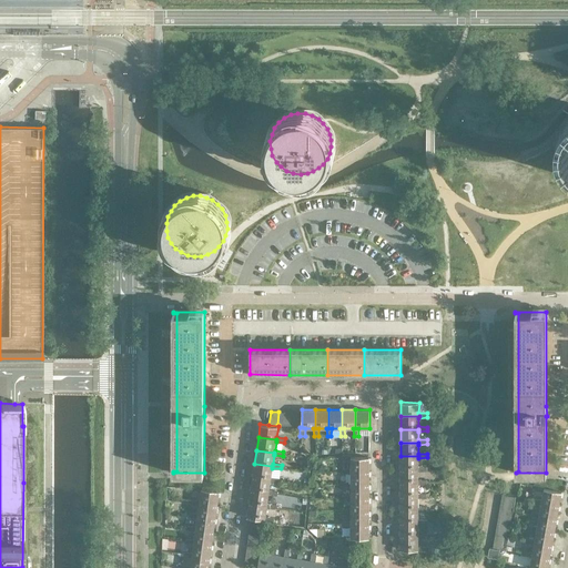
[(342,455),(342,459),(351,459),(351,468),(351,470),(369,470),(369,457),(351,457),(351,455),(342,455)]
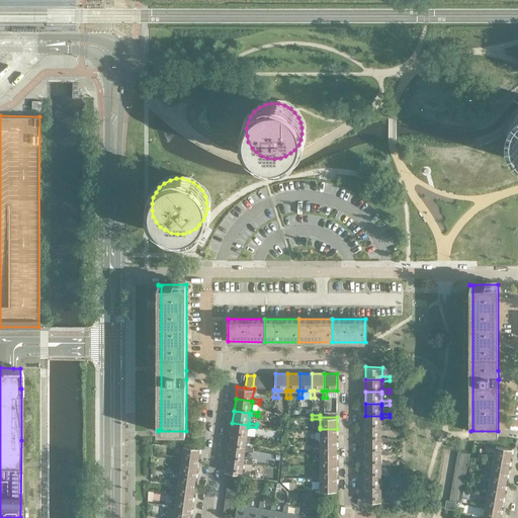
[(365,416),(365,428),(381,428),(381,430),(390,429),(390,426),(381,425),(381,418),(381,416),(365,416)]
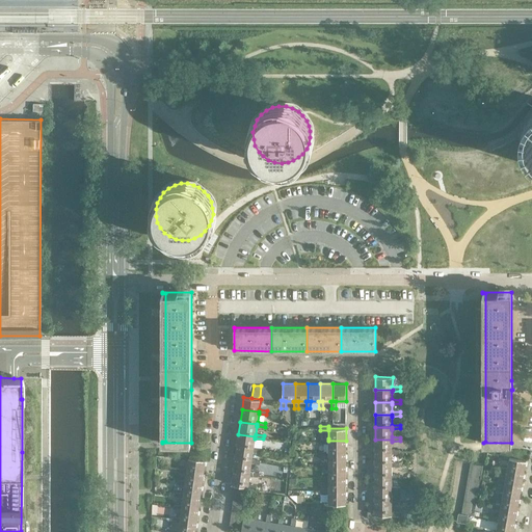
[(238,434),(237,447),(254,449),(254,451),(261,452),(262,448),(254,447),(255,439),(255,436),(238,434)]
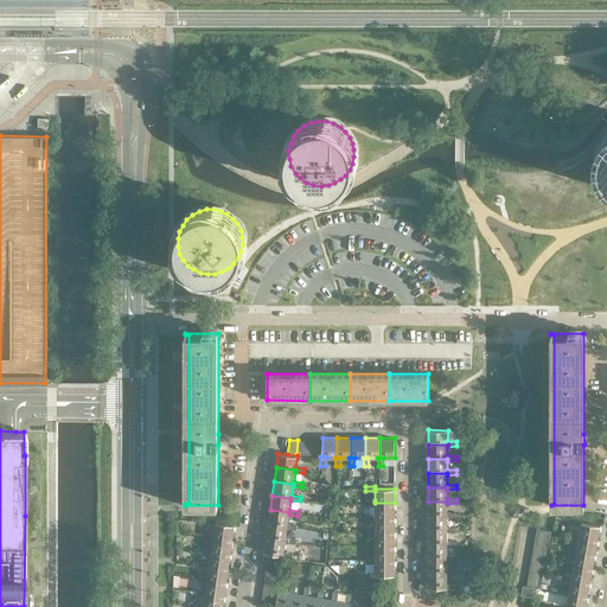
[(375,503),(375,500),(365,502),(365,505),(375,505),(375,515),(375,517),(395,517),(395,503),(375,503)]
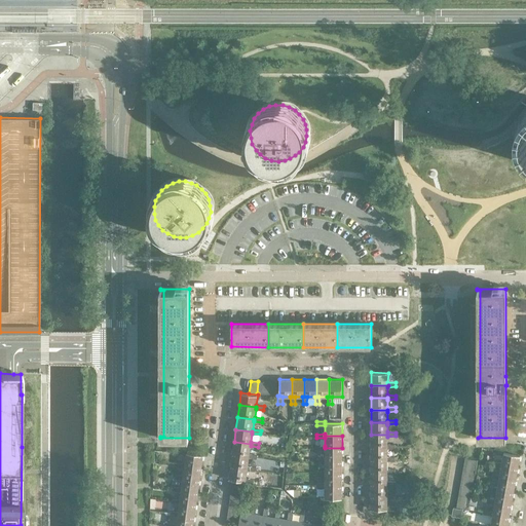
[(371,435),(371,446),(387,447),(387,448),(396,448),(396,445),(387,444),(387,437),(387,435),(371,435)]
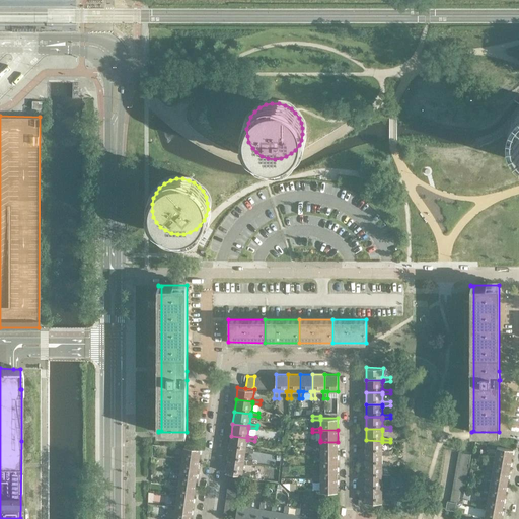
[(231,436),(229,448),(245,450),(245,452),(253,452),(253,449),(246,448),(247,440),(247,438),(231,436)]
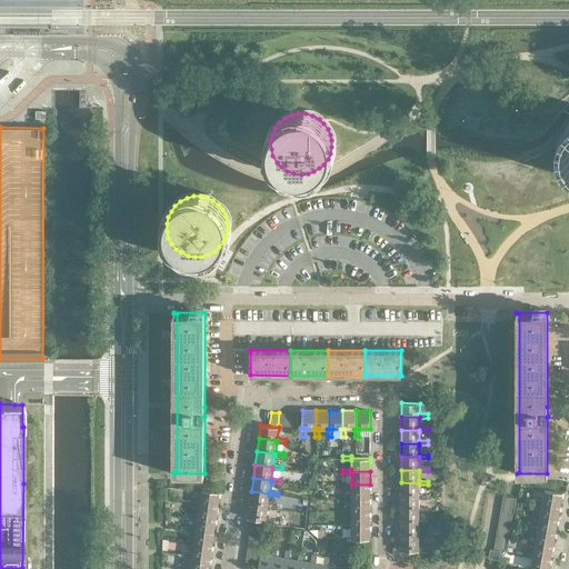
[(351,485),(351,482),(342,482),(342,487),(351,487),(351,496),(351,498),(370,498),(370,485),(351,485)]
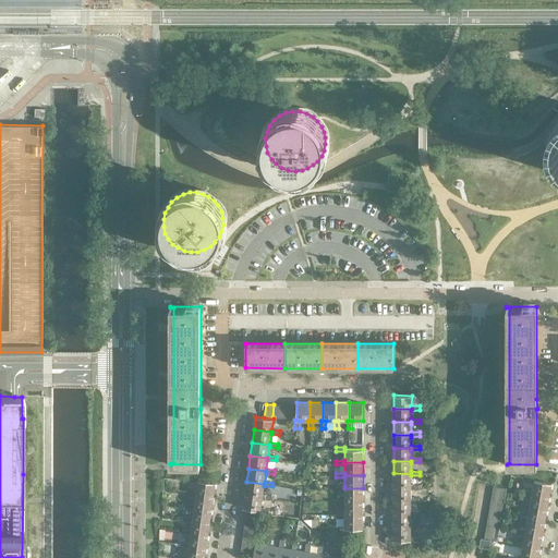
[(393,473),(393,486),(411,487),(411,489),(420,488),(420,484),(411,484),(411,475),(411,474),(393,473)]
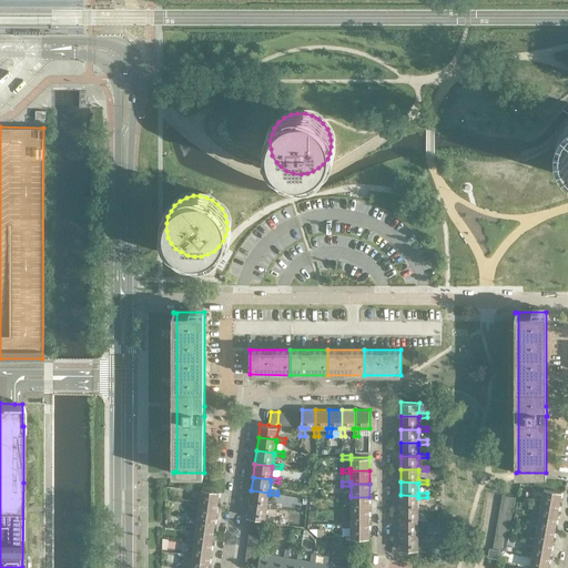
[(202,488),(202,486),(193,485),(193,489),(201,492),(200,499),(200,503),(217,505),(220,492),(202,488)]
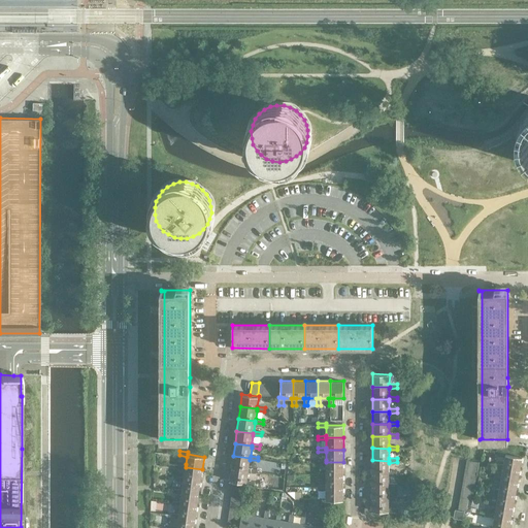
[(505,457),(503,464),(503,466),(520,469),(522,457),(505,454),(506,453),(497,451),(497,456),(505,457)]
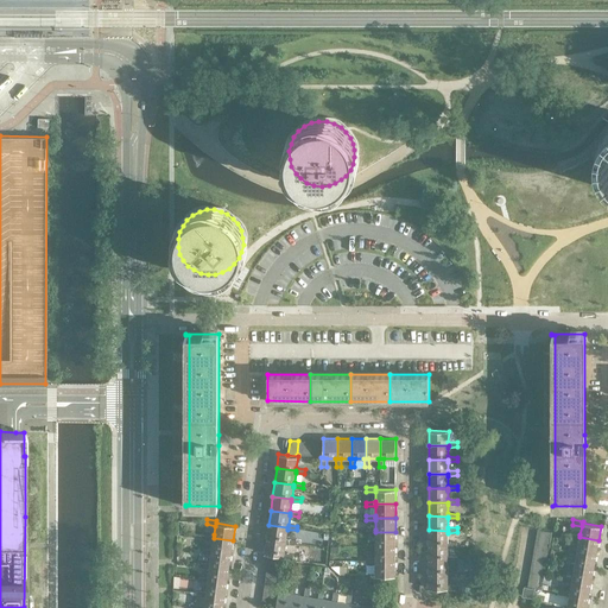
[(268,525),(266,539),(286,542),(285,544),(295,544),(296,540),(286,539),(287,530),(287,527),(268,525)]
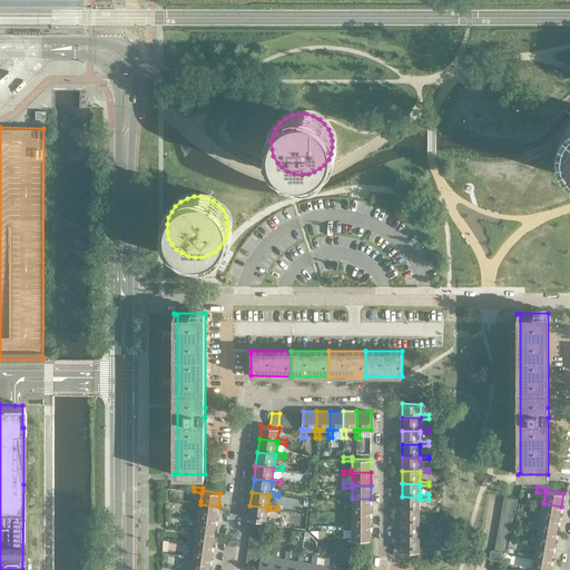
[(352,501),(352,510),(352,512),(371,512),(371,499),(352,499),(352,497),(343,498),(343,501),(352,501)]
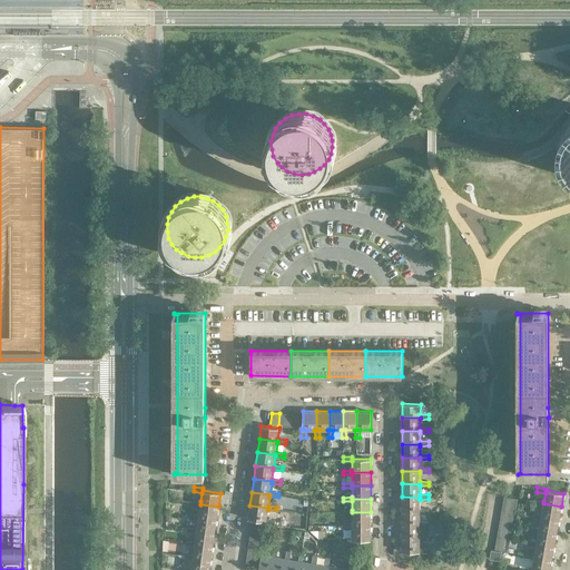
[(402,497),(402,511),(420,511),(420,513),(429,512),(429,509),(420,508),(420,500),(420,498),(402,497)]
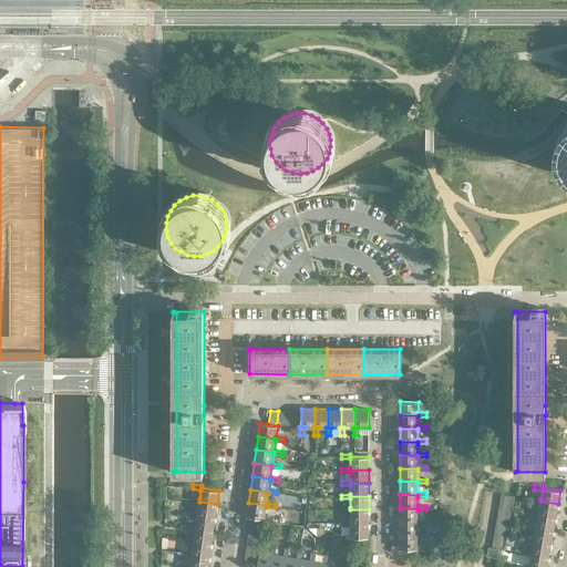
[(502,494),(500,501),(513,503),(514,496),(502,494)]
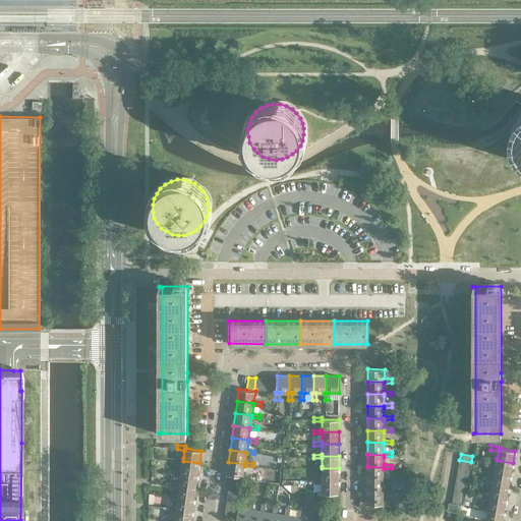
[(497,463),(495,470),(495,472),(511,475),(513,463),(497,460),(497,458),(488,457),(488,461),(497,463)]
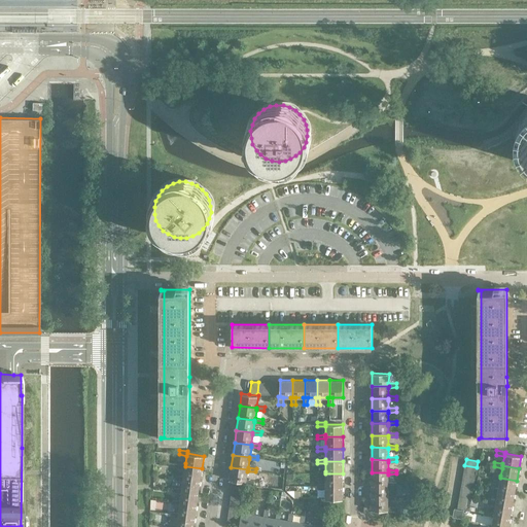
[(185,466),(185,463),(177,463),(177,466),(185,468),(183,476),(183,478),(200,480),(202,468),(185,466)]
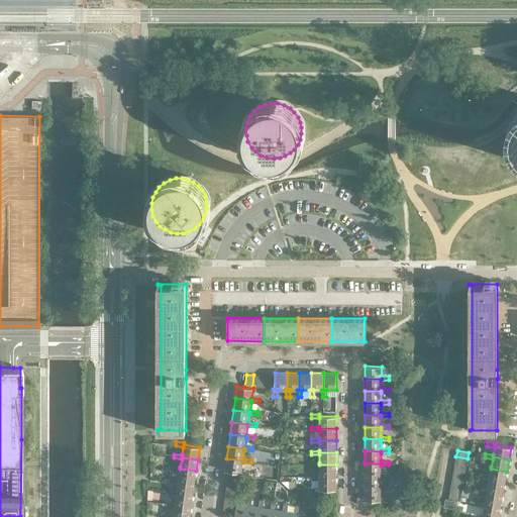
[(455,456),(454,462),(467,464),(468,458),(455,456)]
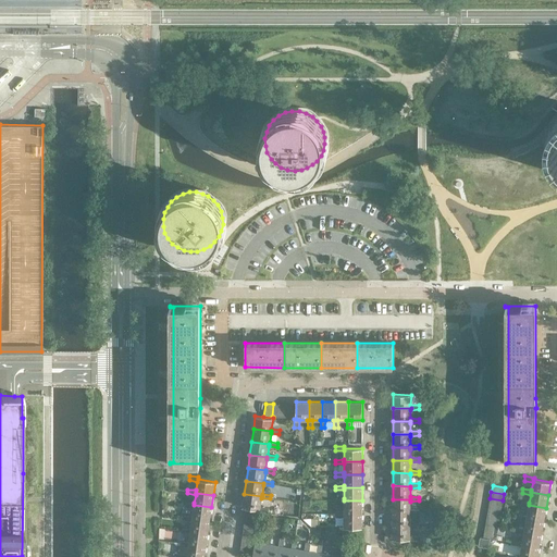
[(244,494),(243,507),(260,509),(259,511),(268,512),(269,507),(260,506),(261,498),(262,496),(244,494)]
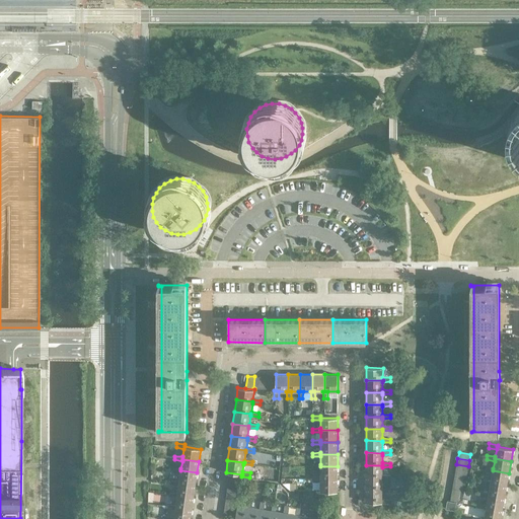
[(320,468),(320,476),(320,478),(338,478),(338,466),(320,466),(320,464),(312,464),(312,468),(320,468)]
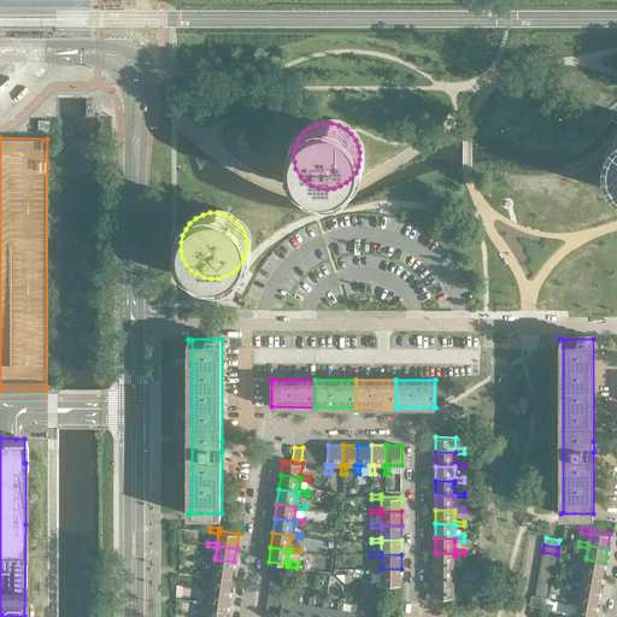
[(542,552),(541,559),(556,562),(557,554),(542,552)]
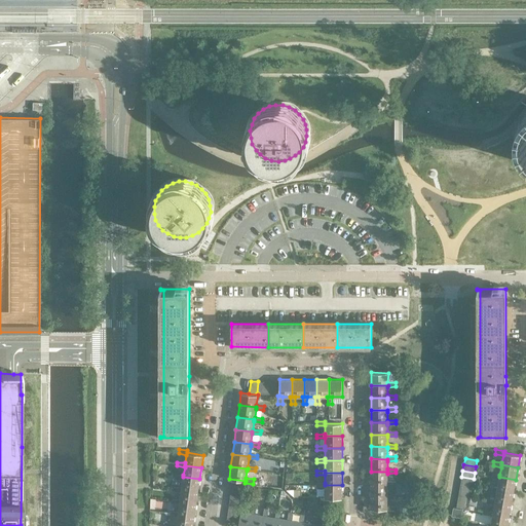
[(371,472),(371,484),(387,484),(387,486),(396,485),(396,482),(387,482),(387,474),(387,472),(371,472)]
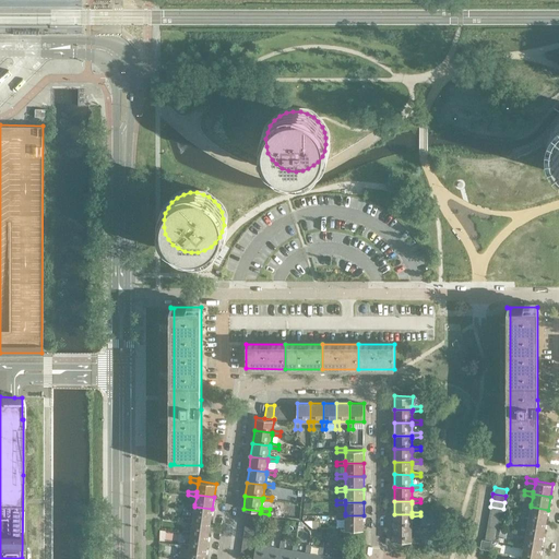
[(531,507),(531,504),(522,503),(522,508),(530,510),(528,518),(528,520),(546,523),(548,510),(531,507)]
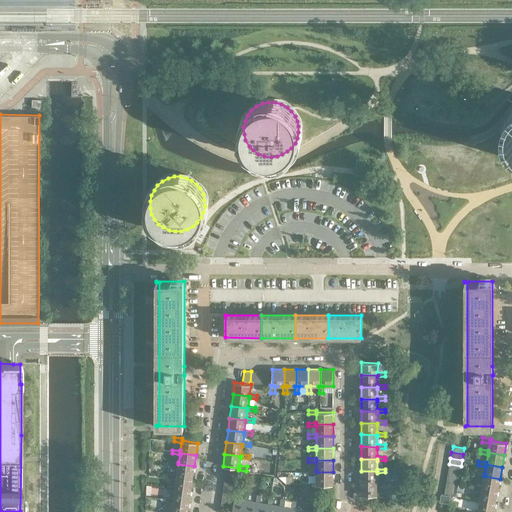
[(178,466),(177,474),(176,476),(193,478),(194,466),(178,464),(178,462),(171,462),(170,465),(178,466)]
